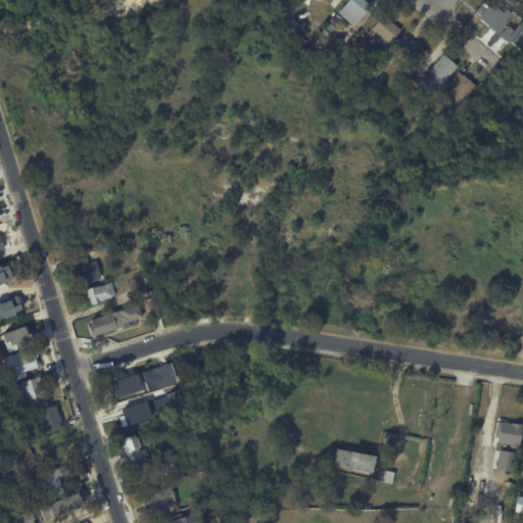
[(364,0),(371,6),(353,26),(338,12),(348,0),(364,0)]
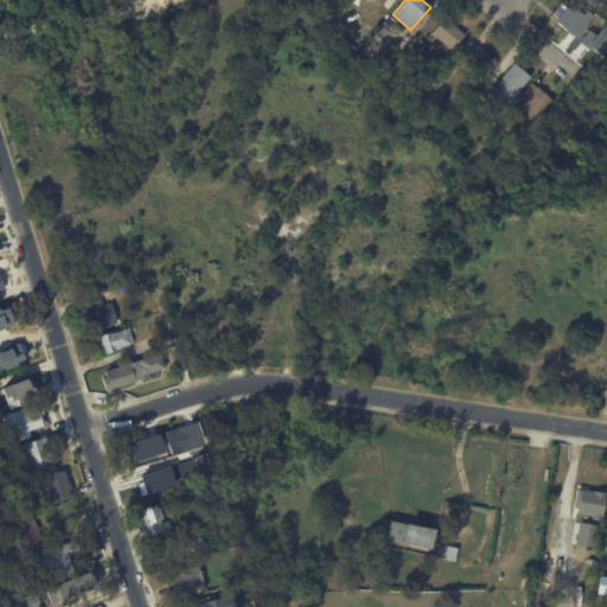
[(453,24),(454,25),(453,25),(465,36),(452,51),(432,34),(445,17),(453,24)]
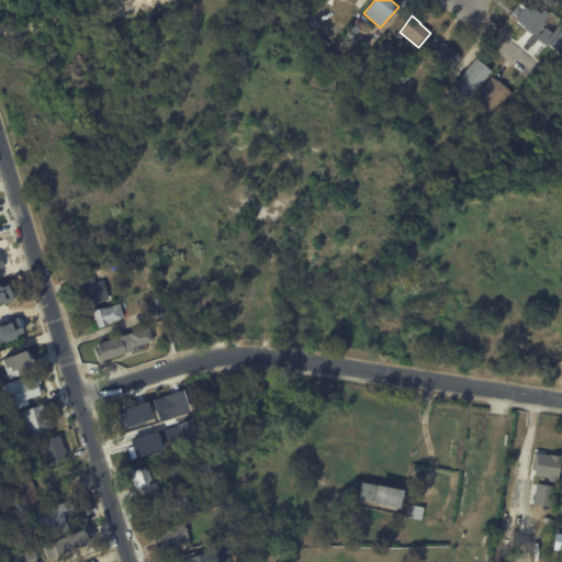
[(353,23),(358,18),(364,23),(360,29),(353,23)]
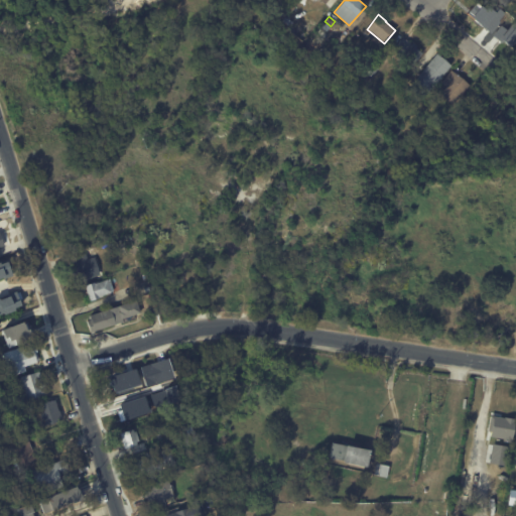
[(331,27),(327,32),(321,27),(326,23),(331,27)]
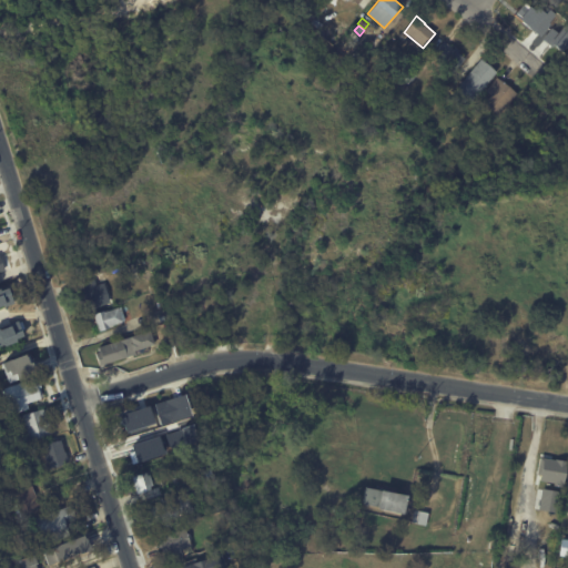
[(444,41),(454,49),(455,48),(459,51),(458,53),(465,59),(454,72),(432,54),(444,41)]
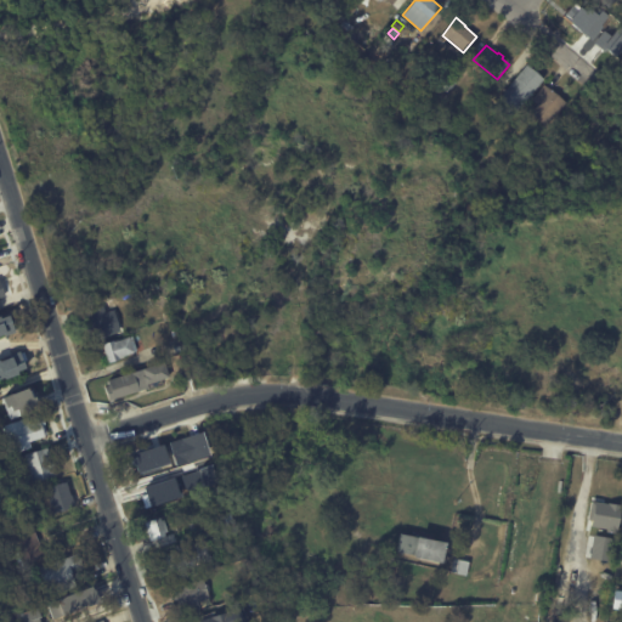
[(505,90),(527,66),(544,80),(516,112),(499,97),(505,90)]
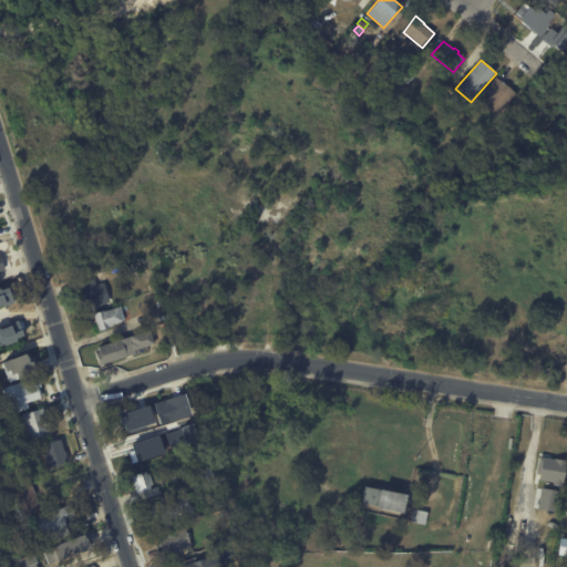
[(416,75),(411,81),(406,76),(411,71),(416,75)]
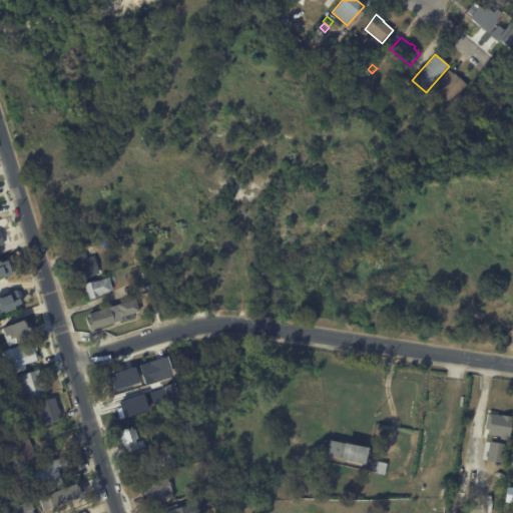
[(450,71),(468,85),(451,106),(437,94),(443,86),(439,82),(449,70),(450,71)]
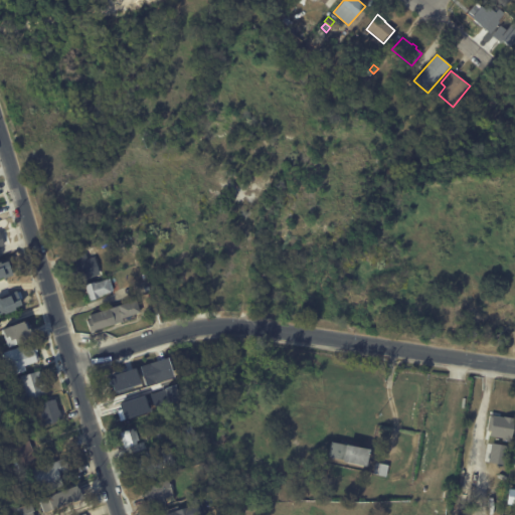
[(384,112),(389,107),(393,111),(388,116),(384,112)]
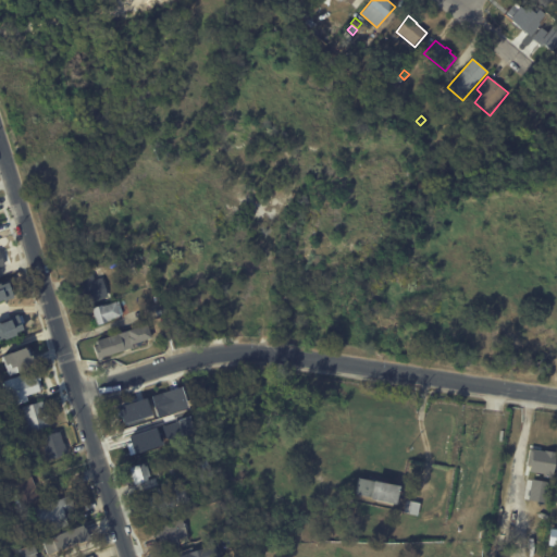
[(93,275),(95,281),(102,279),(108,298),(84,305),(76,280),(93,275)]
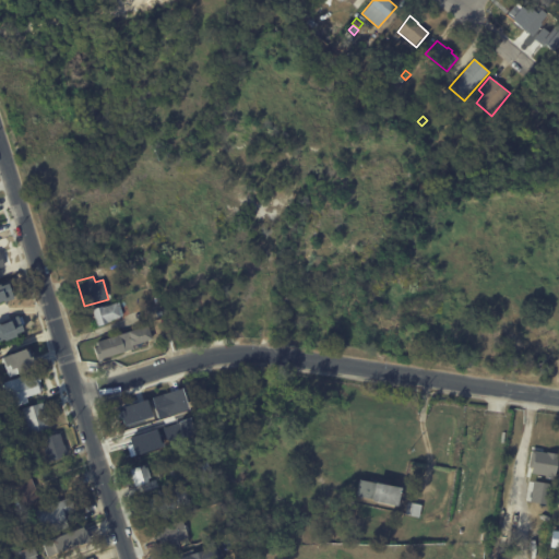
[(0,301),(13,297),(7,281),(0,283),(0,301)]
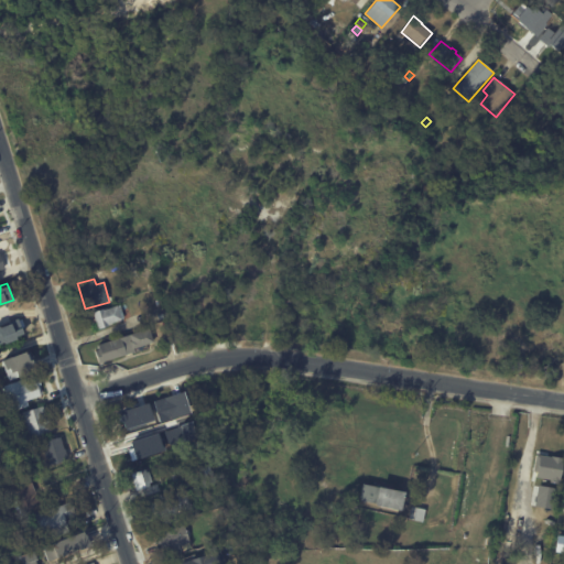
[(117,307),(118,306),(120,314),(121,317),(120,317),(121,321),(107,325),(107,327),(97,331),(91,314),(101,310),(102,312),(116,306),(117,307)]
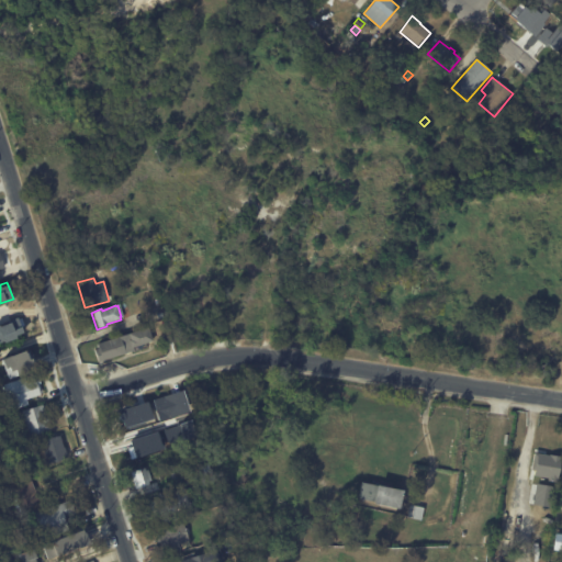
[(0,324),(0,343),(24,335),(19,318),(0,324)]
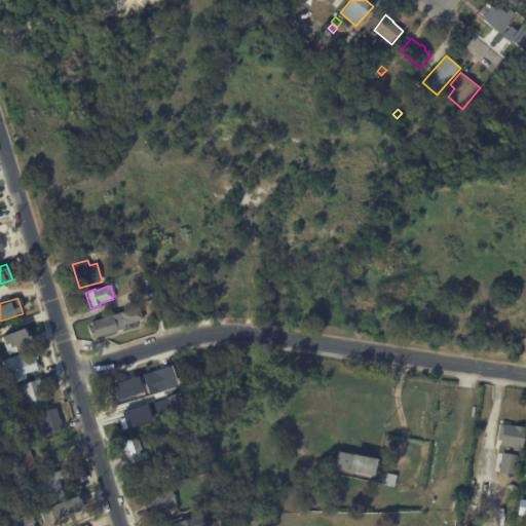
[(122,330),(114,333),(114,334),(97,339),(96,339),(89,341),(86,329),(89,328),(88,324),(138,307),(142,321),(123,327),(124,330),(122,330)]
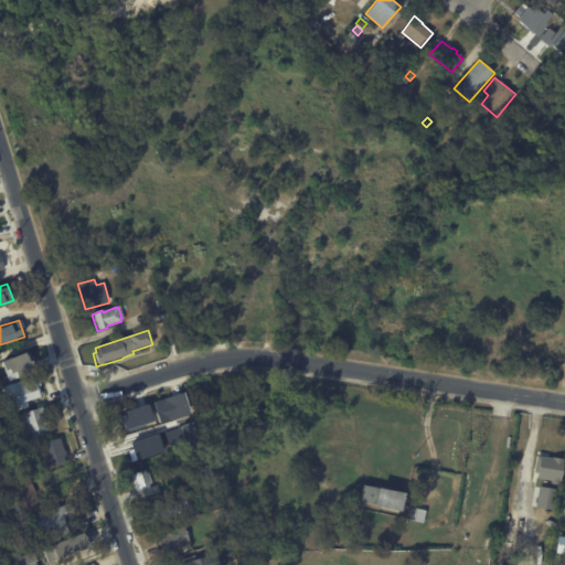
[(31,358),(0,369),(0,358),(28,348),(31,358)]
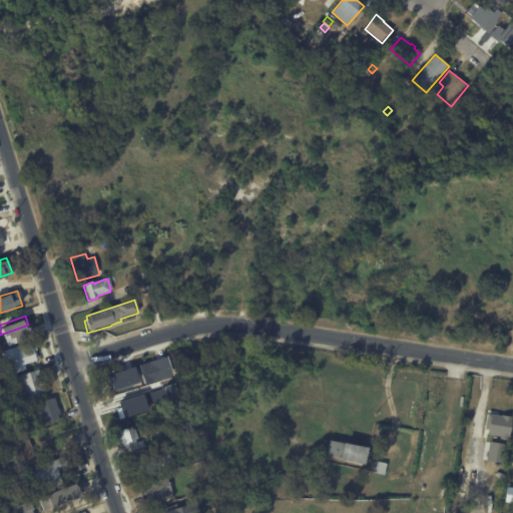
[(35,343),(37,349),(36,350),(38,359),(23,363),(25,368),(6,374),(0,354),(0,350),(34,340),(35,343)]
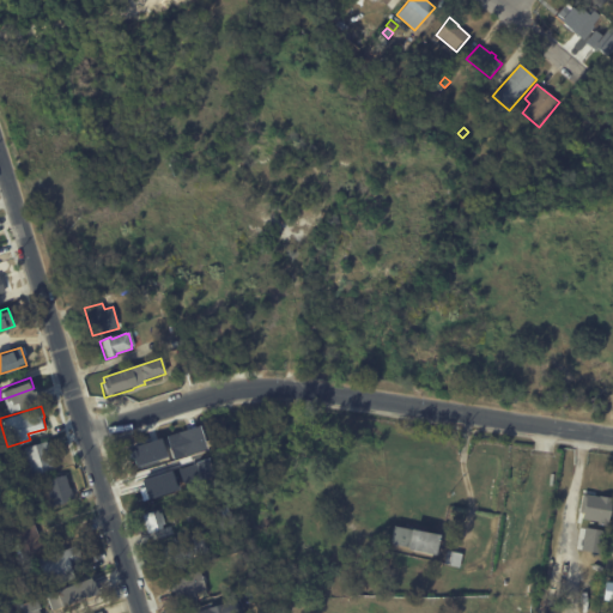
[(165,434),(170,457),(205,451),(200,426),(165,434)]
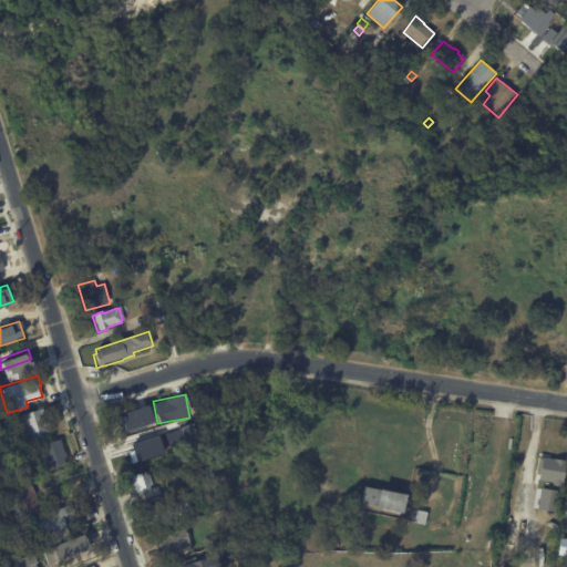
[(147,404),(116,412),(121,430),(152,423),(147,404)]
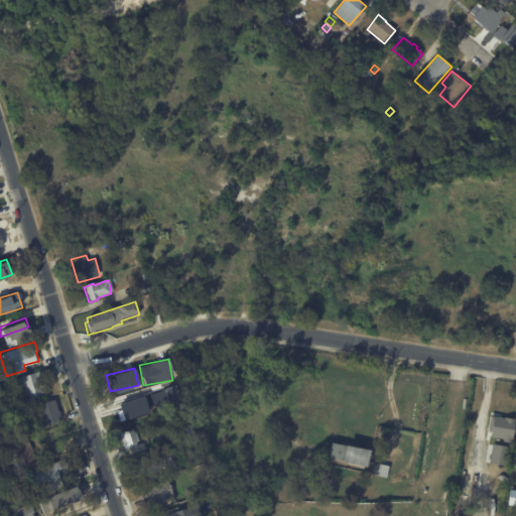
[(40,372),(46,393),(25,400),(19,376),(39,370),(40,372)]
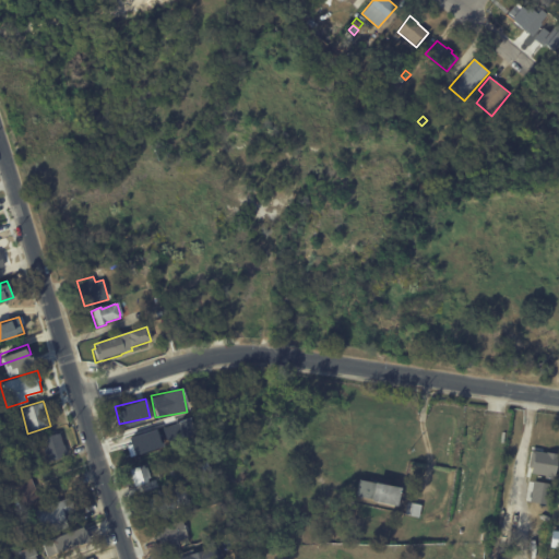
[(307,419),(301,413),(306,409),(310,416),(307,419)]
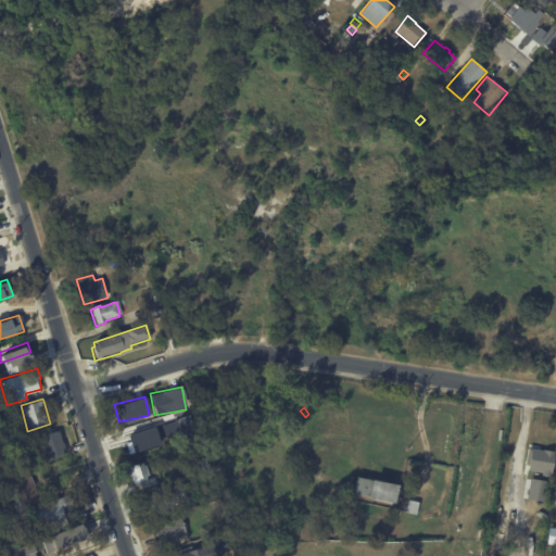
[(65,447),(66,451),(46,458),(38,437),(58,430),(62,441),(63,441),(65,447)]
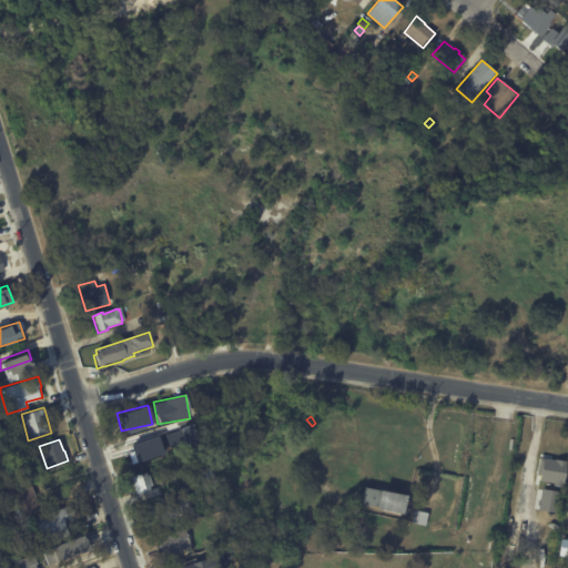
[(537,483),(564,484),(565,459),(538,458),(537,483)]
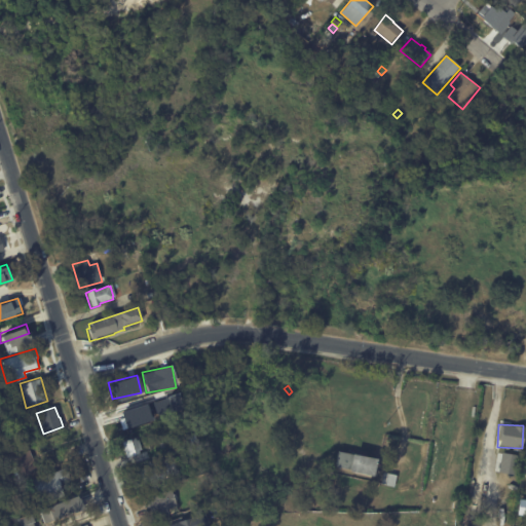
[(142,453),(139,438),(122,441),(125,456),(142,453)]
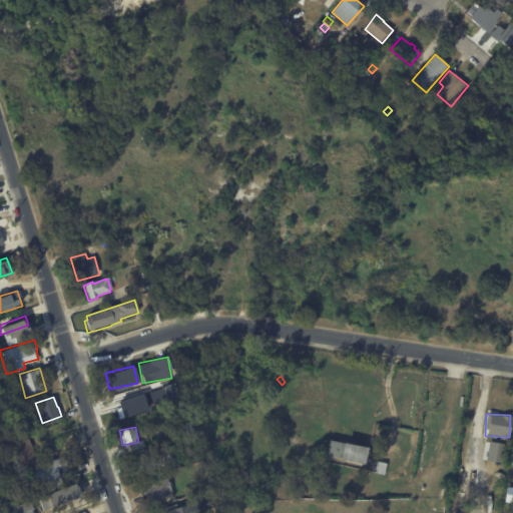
[(28,439),(36,458),(10,469),(7,460),(14,457),(9,446),(28,438),(28,439)]
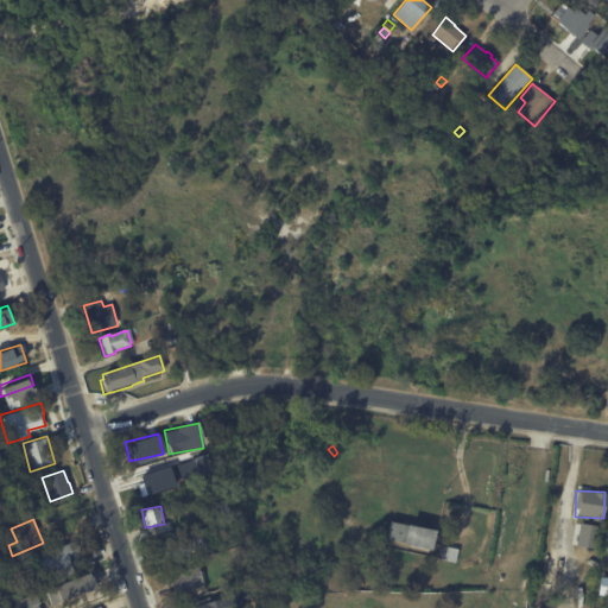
[(431,549),(431,550),(403,544),(403,542),(386,538),(390,520),(407,524),(436,530),(431,549)]
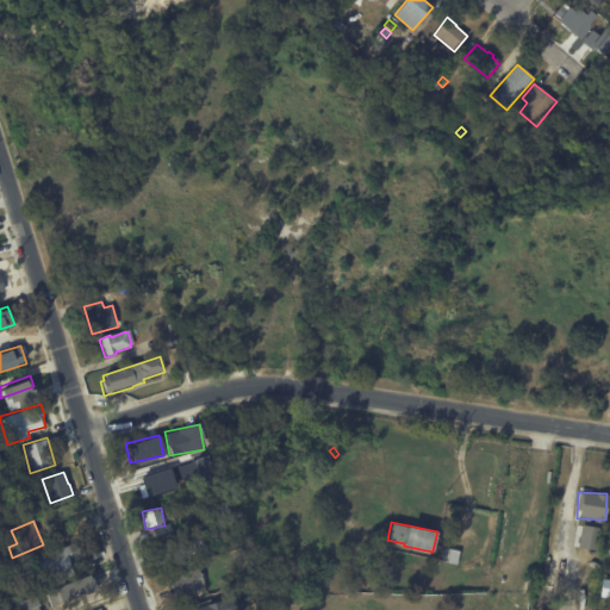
[(166,560),(161,545),(180,539),(179,536),(201,529),(207,549),(167,562),(166,560)]
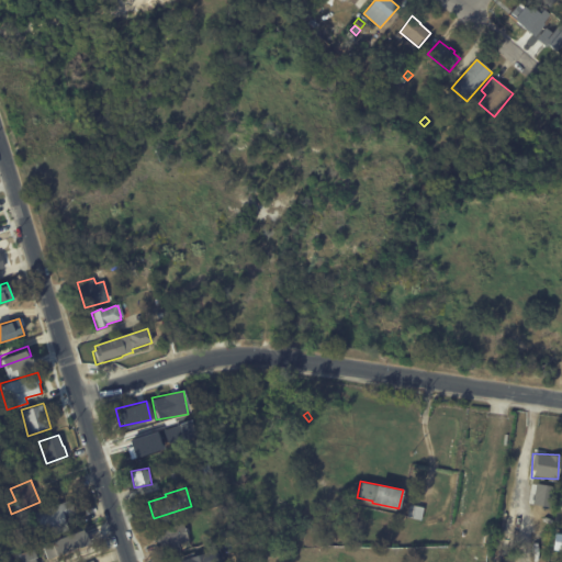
[(75,513),(64,517),(68,529),(43,538),(33,514),(70,499),(75,513)]
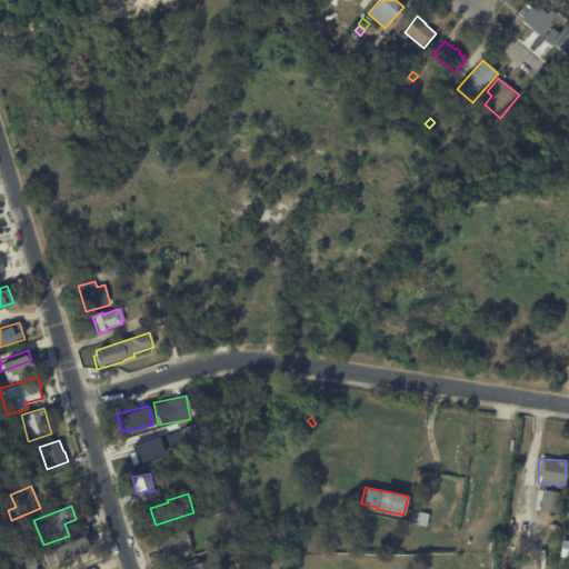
[(190,545),(191,547),(182,550),(183,557),(167,561),(160,537),(186,529),(190,545)]
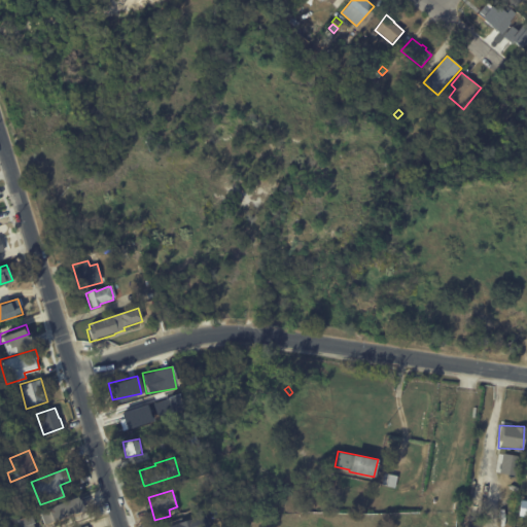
[(43,525),(82,511),(78,496),(38,511),(43,525)]
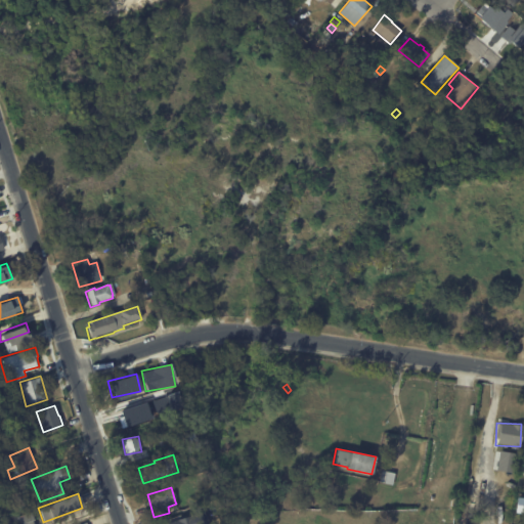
[(19,523),(34,523),(30,512),(17,516),(19,523)]
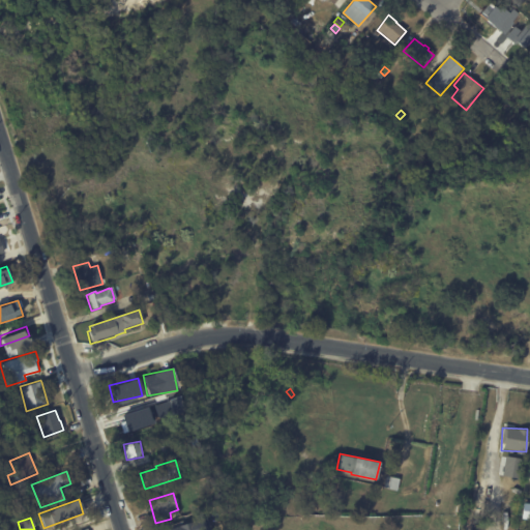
[(207,518),(210,529),(168,529),(202,518),(203,519),(207,518)]
